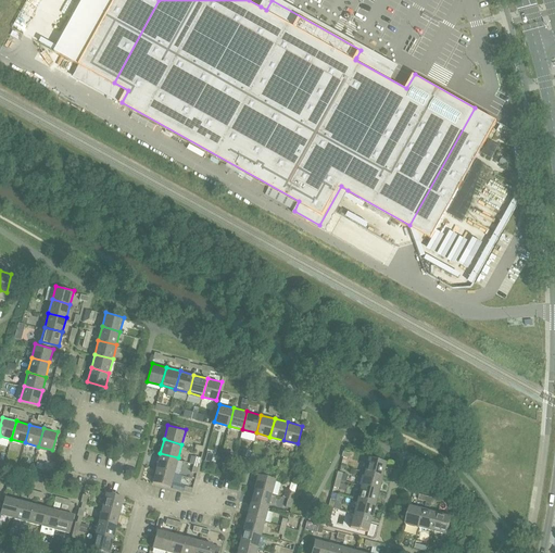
[(175,472),(178,457),(160,453),(156,466),(175,472)]
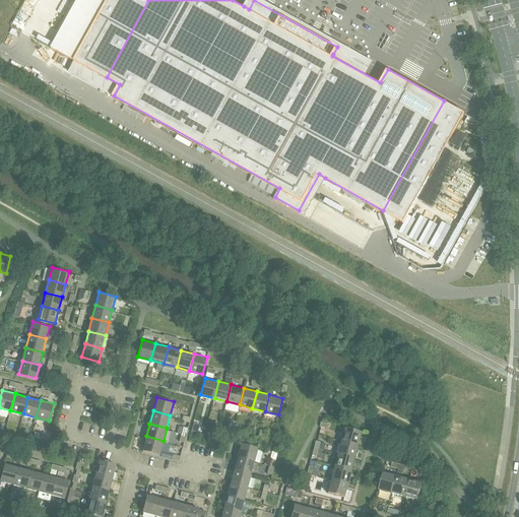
[(362,431),(344,426),(341,439),(359,444),(362,431)]
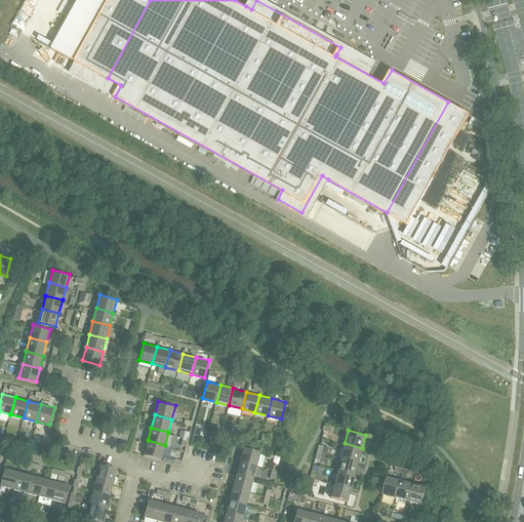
[(148,440),(145,454),(161,458),(165,445),(148,440)]
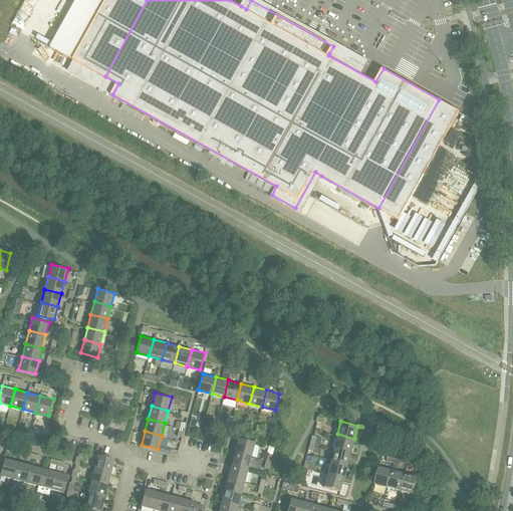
[(354,439),(337,434),(334,447),(350,451),(354,439)]
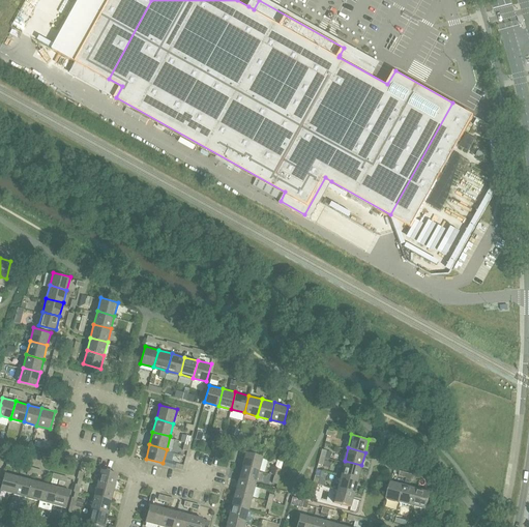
[(242,464),(260,468),(263,456),(245,450),(242,464)]
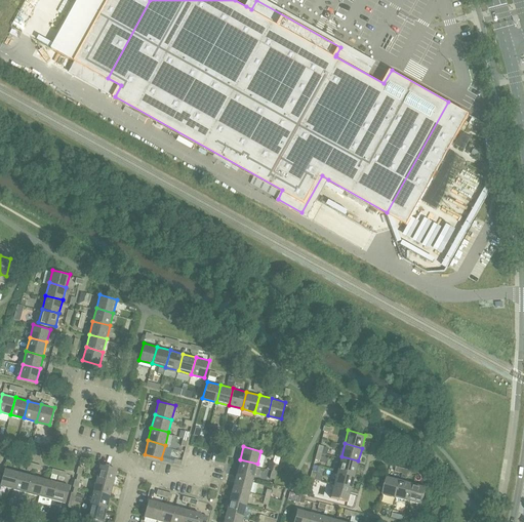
[(355,474),(358,460),(341,456),(337,470),(355,474)]
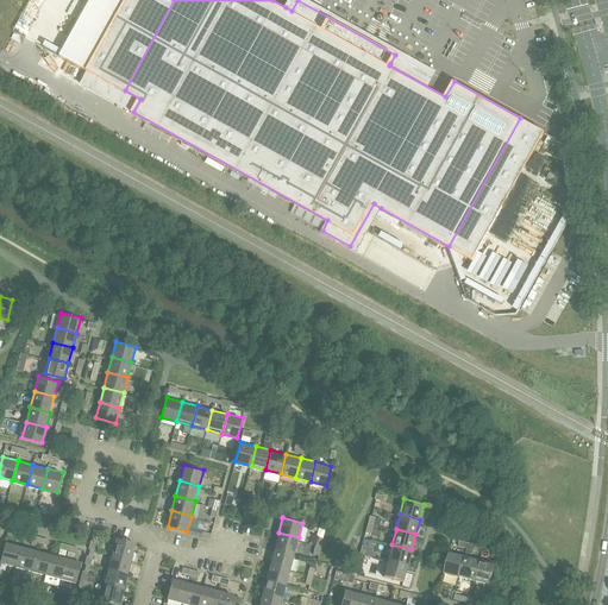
[(275,548),(294,553),(299,537),(279,533),(275,548)]
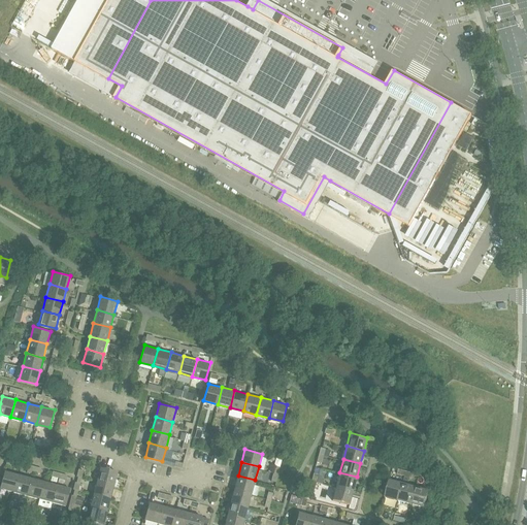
[(118,470),(101,466),(97,480),(114,484),(118,470)]
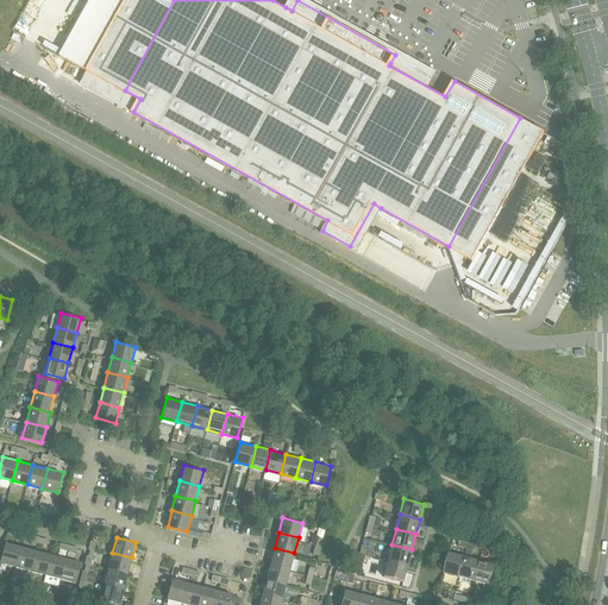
[(0,561),(16,566),(22,546),(6,542),(0,561)]
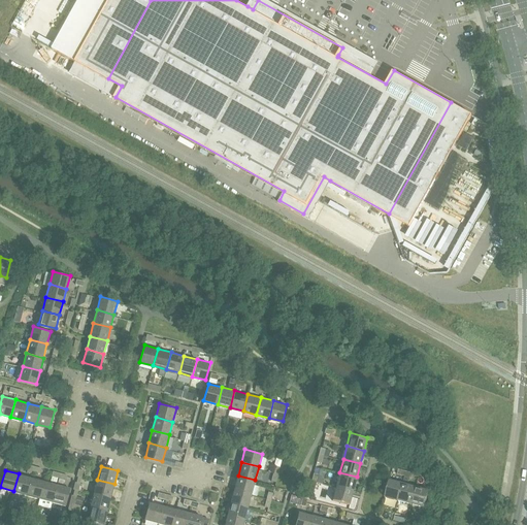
[(339,472),(336,485),(354,489),(357,477),(339,472)]
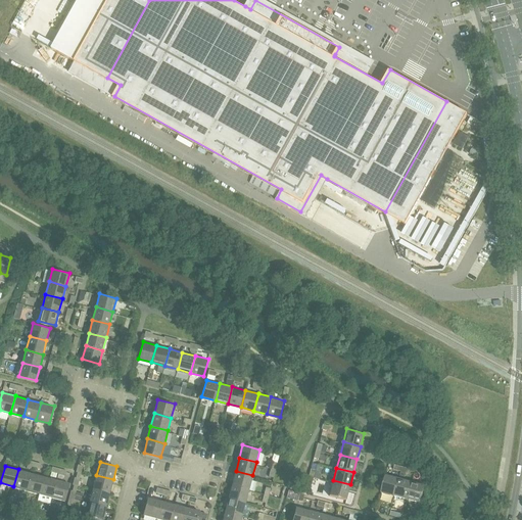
[(31,472),(18,469),(13,486),(27,489),(31,472)]
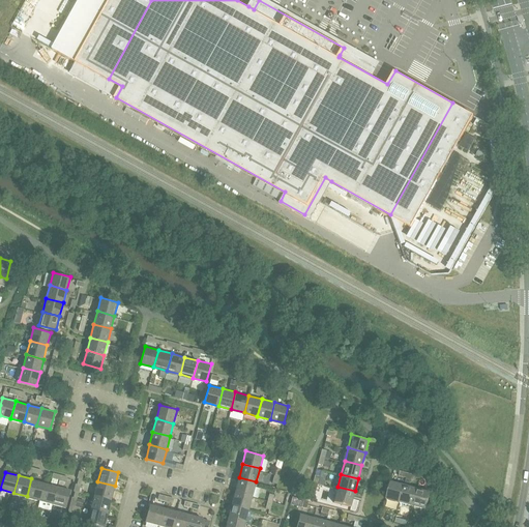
[(235,490),(253,495),(256,481),(239,477),(235,490)]
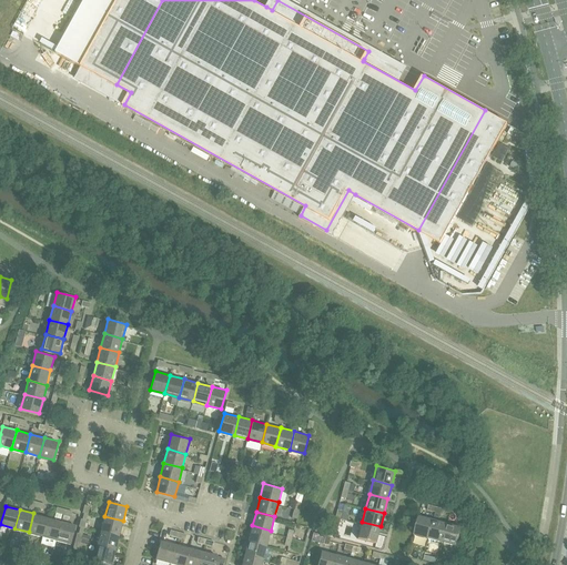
[(48,517),(33,513),(29,532),(43,536),(48,517)]
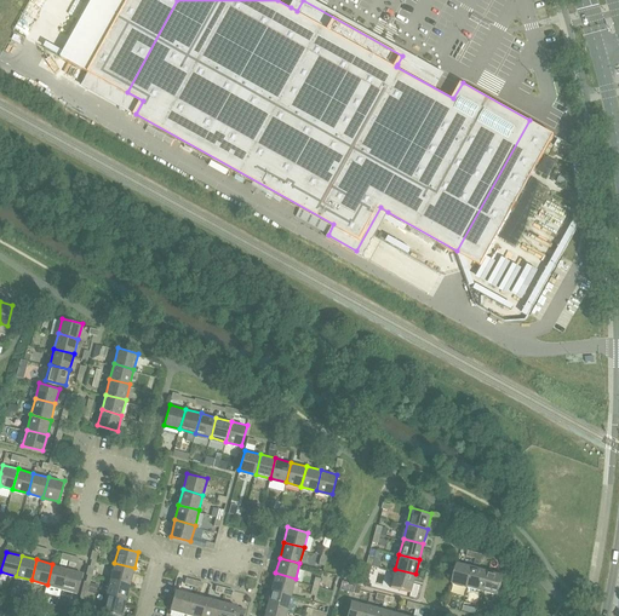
[(452,581),(468,585),(474,565),(458,560),(452,581)]
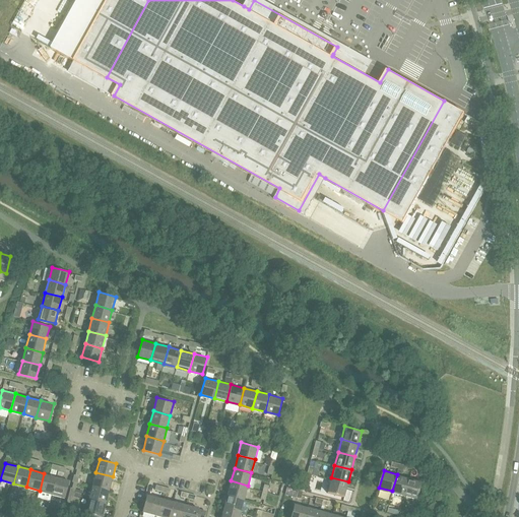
[(92,486),(110,490),(113,476),(95,472),(92,486)]
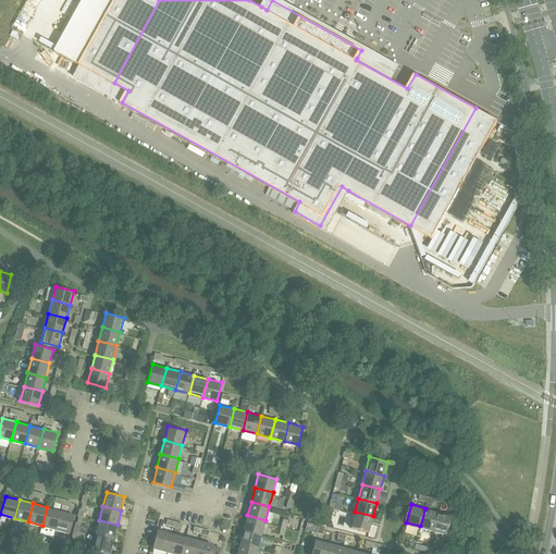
[(47,507),(42,526),(56,529),(61,511),(47,507)]
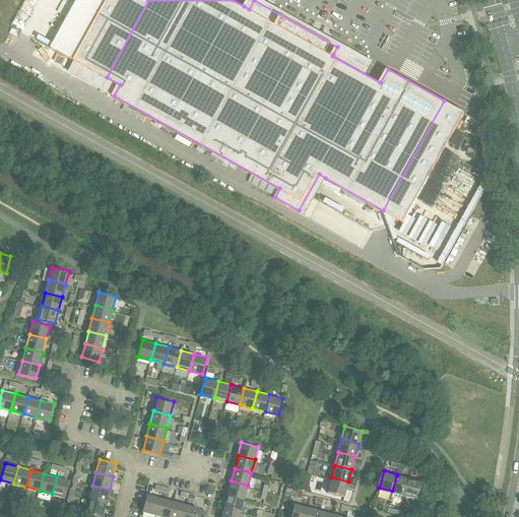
[(409,477),(397,474),(392,491),(405,494),(409,477)]
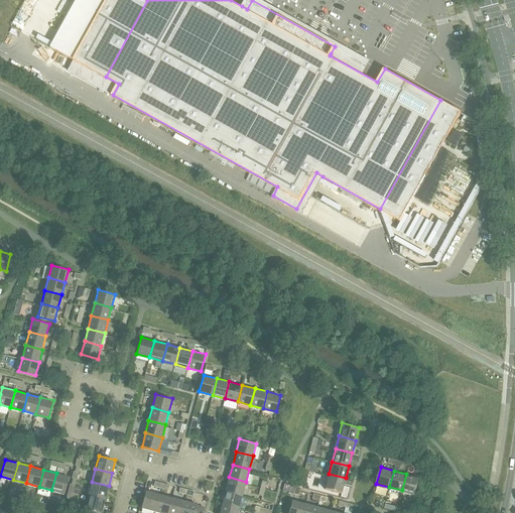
[(69,477),(56,473),(51,490),(65,493),(69,477)]
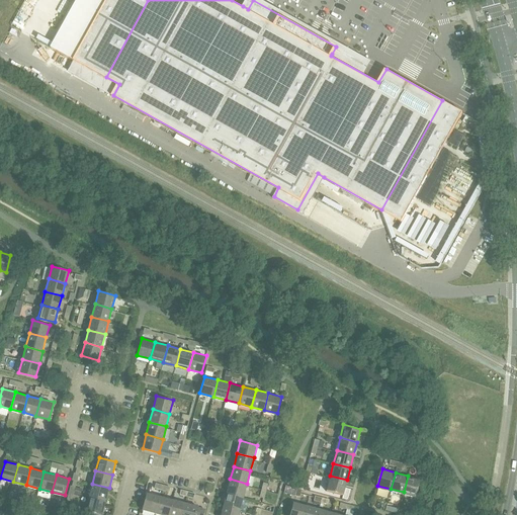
[(347,480),(330,476),(327,489),(343,494),(347,480)]
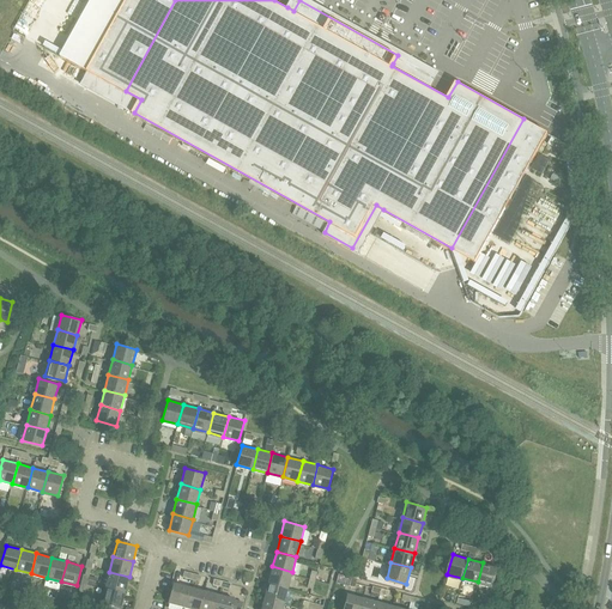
[(494,586),(498,566),(483,562),(478,582),(494,586)]
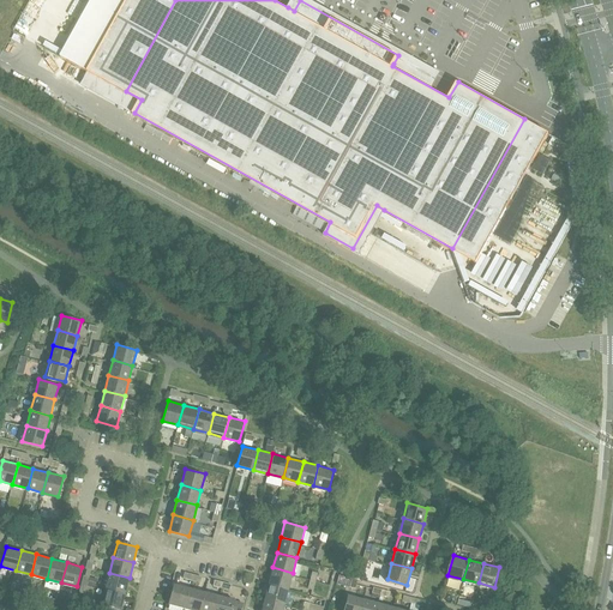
[(293,573),(272,567),(269,583),(289,587),(293,573)]
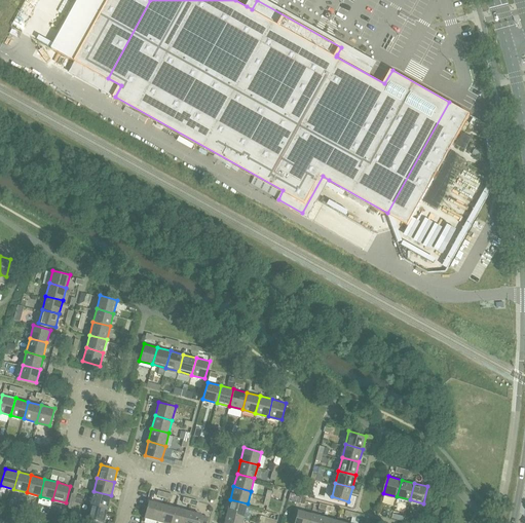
[(90,503),(107,509),(111,495),(94,491),(90,503)]
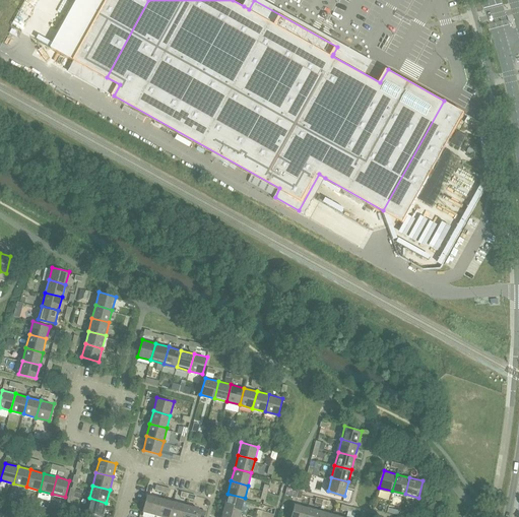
[(285,493),(297,496),(299,489),(287,486),(285,493)]
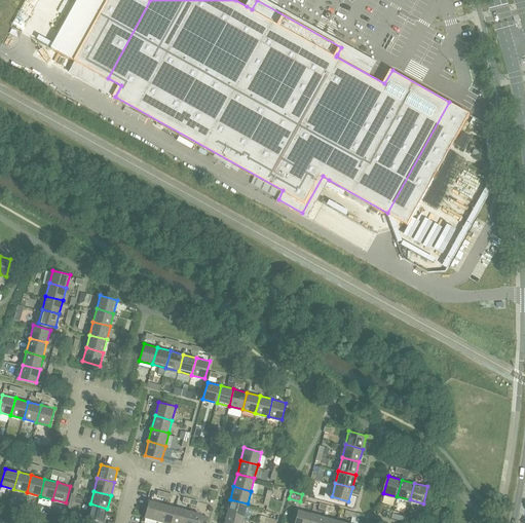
[(145,516),(157,520),(162,502),(149,499),(145,516)]
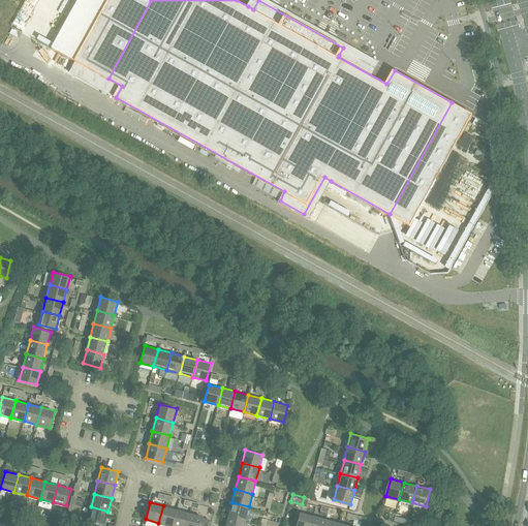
[(231,502),(228,515),(245,520),(249,506),(231,502)]
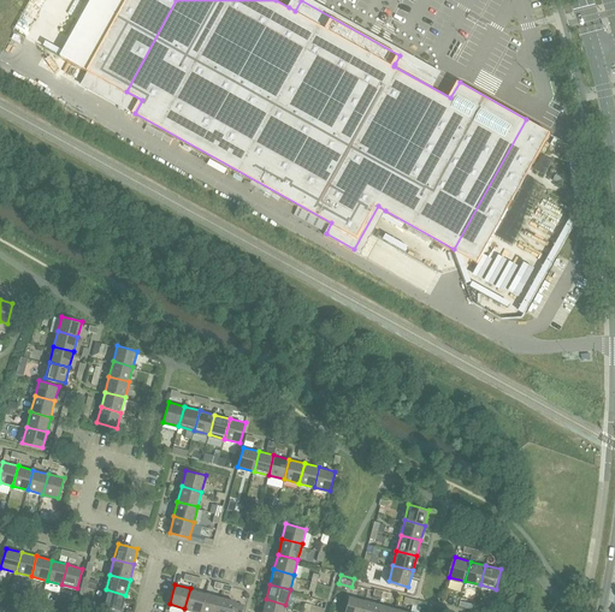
[(200,611),(206,593),(190,588),(184,608),(199,611),(200,611)]
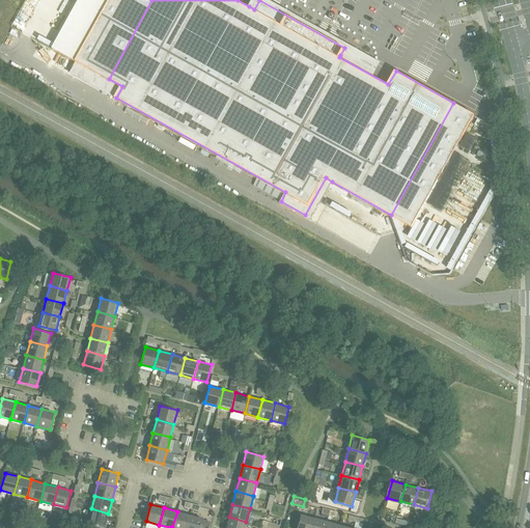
[(108,513),(91,508),(87,522),(105,527),(108,513)]
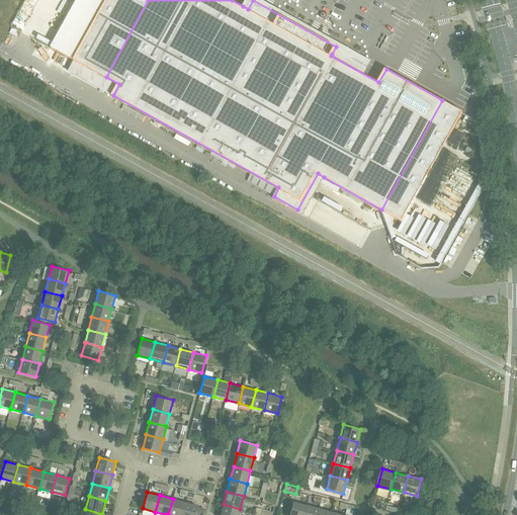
[(168,514),(181,514),(185,502),(173,499),(168,514)]
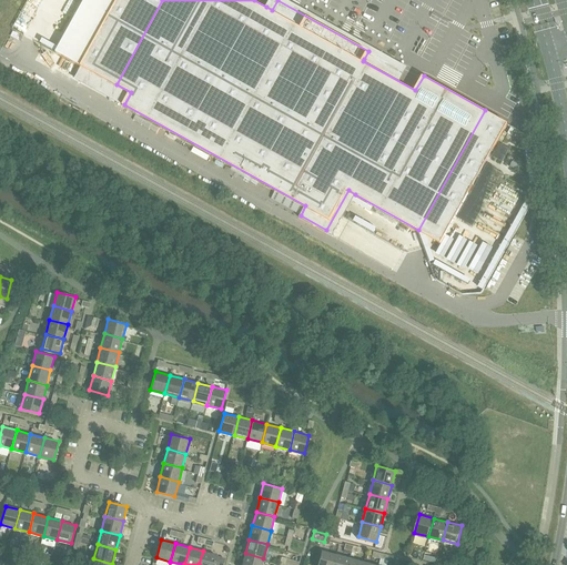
[(317,564),(333,564),(336,554),(322,550),(317,564)]
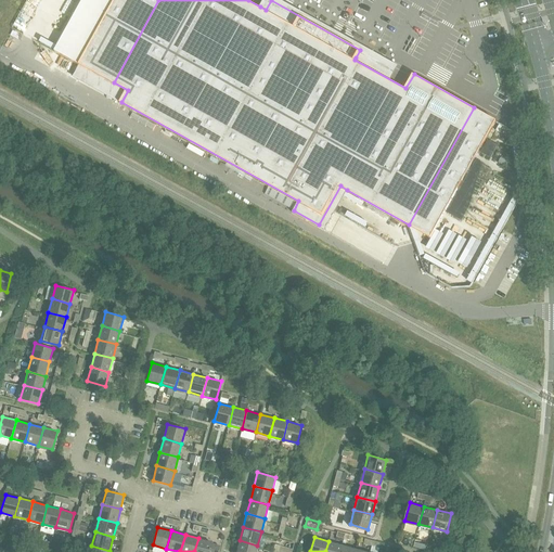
[(198,538),(194,551),(217,551),(220,543),(198,538)]
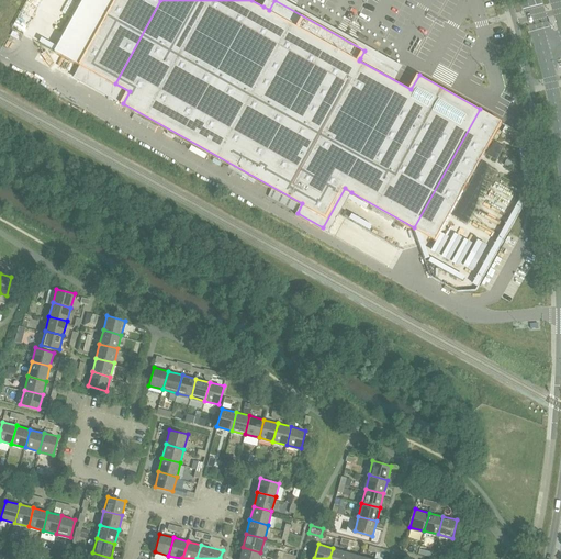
[(243,547),(239,558),(258,558),(260,552),(243,547)]
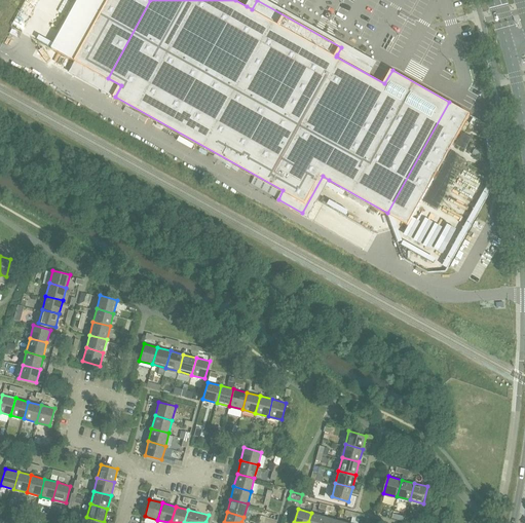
[(322,522),(325,516),(311,513),(308,522),(322,522)]
